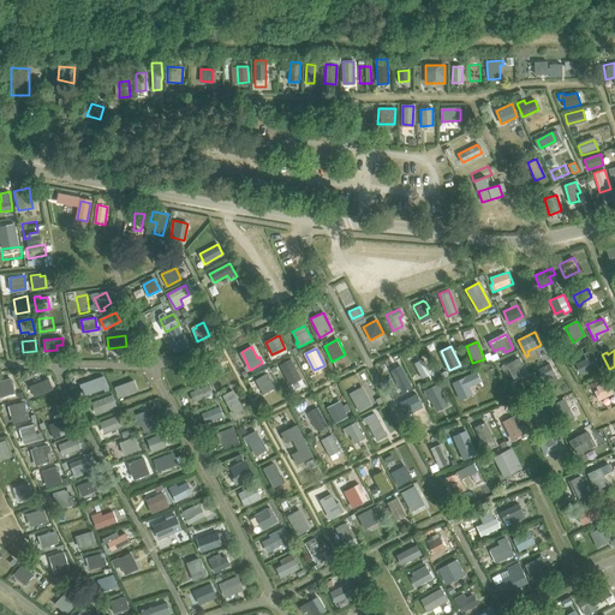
[(591,351),(584,353),(586,359),(575,364),(580,374),(598,365),(591,351)]
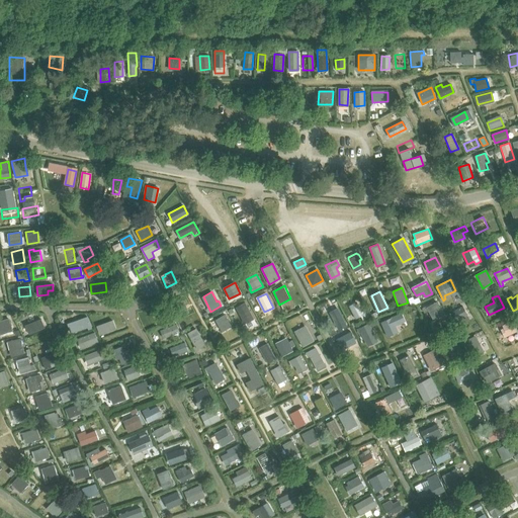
[(412,297),(408,299),(409,301),(411,306),(420,301),(418,297),(414,299),(412,297)]
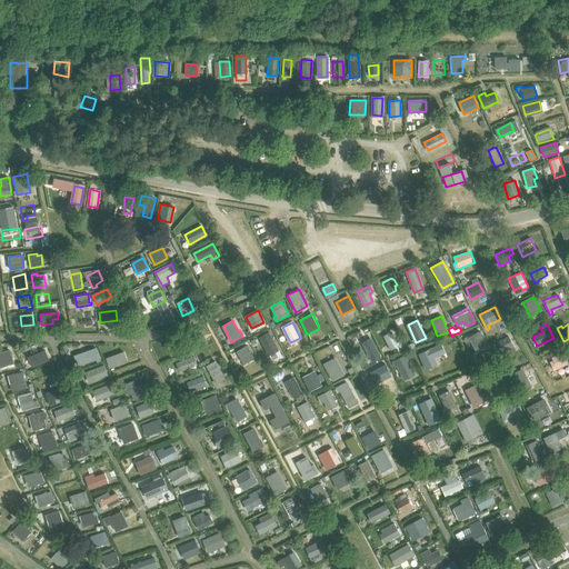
[(391,331),(382,336),(391,350),(397,347),(399,351),(403,349),(400,341),(397,342),(391,331)]
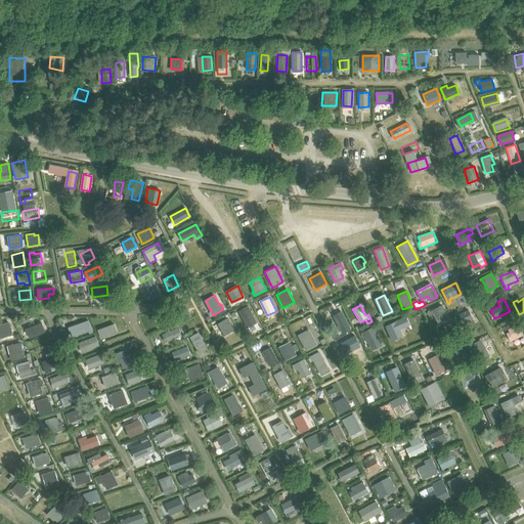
[(433,314),(439,323),(448,318),(442,305),(434,309),(434,308),(427,312),(430,316),(433,314)]
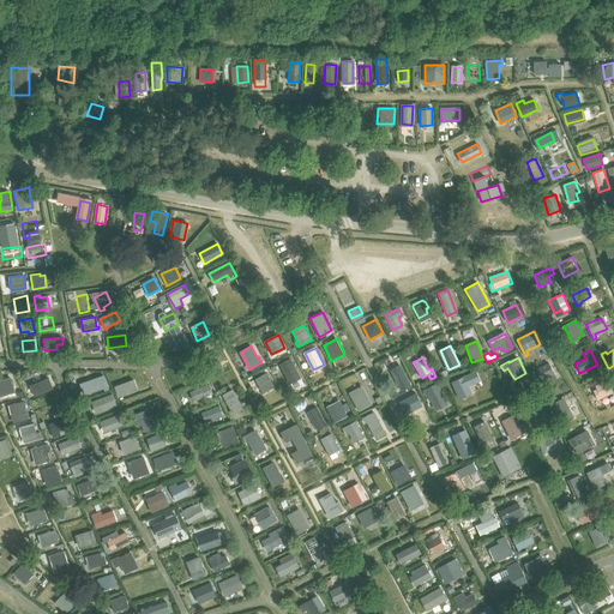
[(290,359),(280,365),(289,384),(301,378),(290,359)]
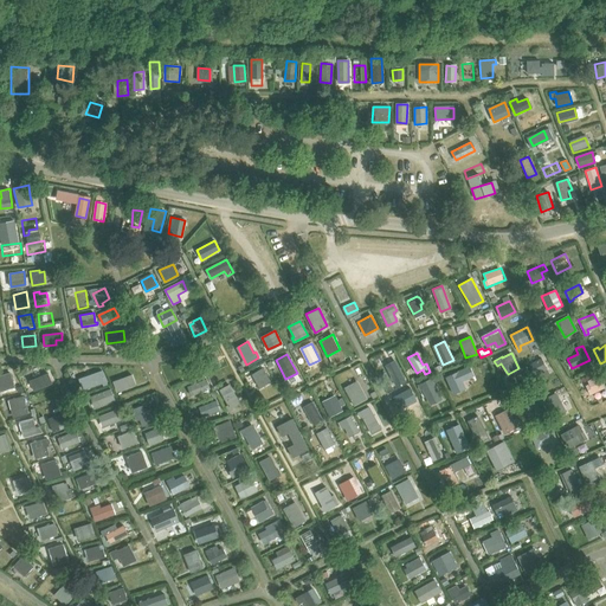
[(224,375),(214,358),(205,362),(216,381),(224,375)]
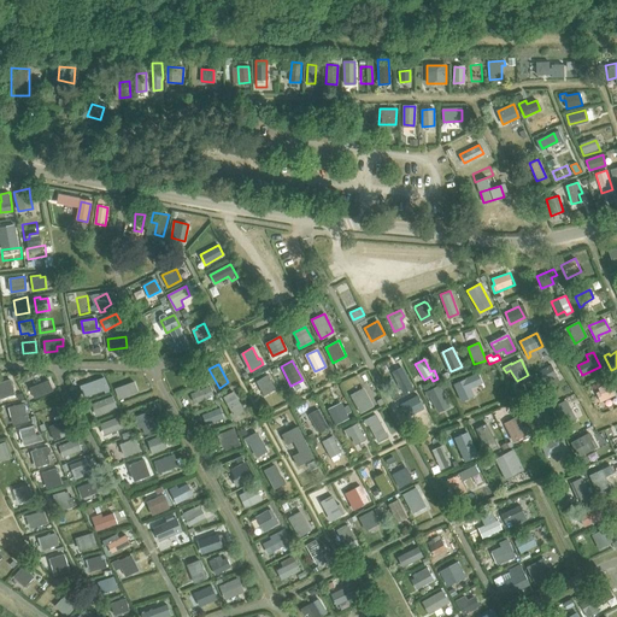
[(556,375),(551,365),(539,371),(545,381),(556,375)]
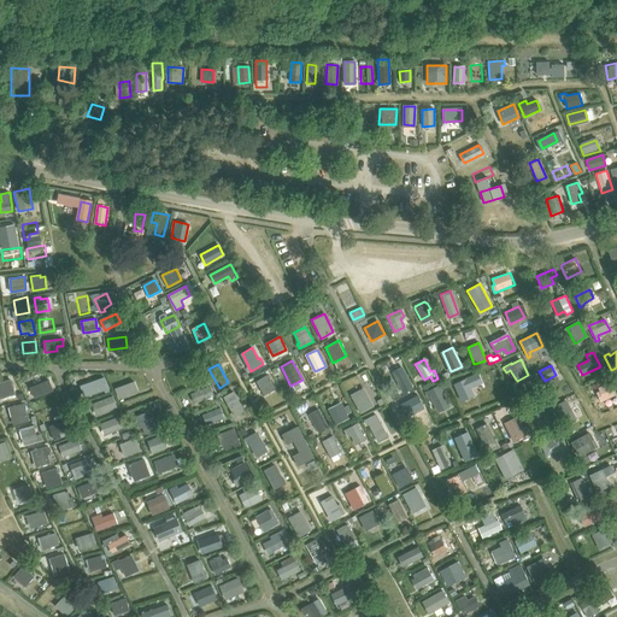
[(403,368),(393,372),(404,392),(412,388),(403,368)]
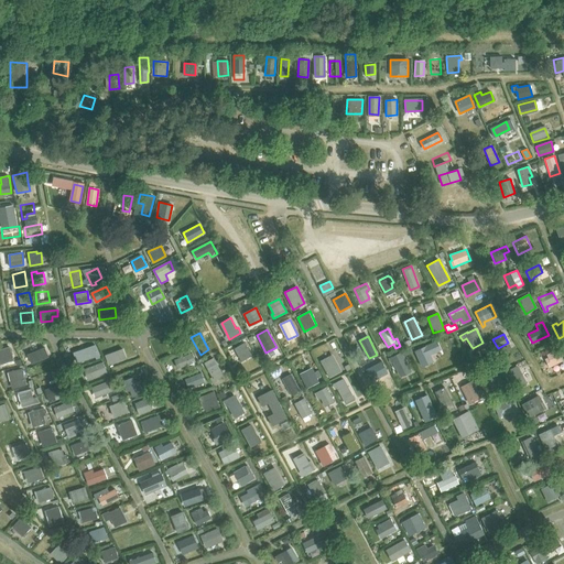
[(171,351),(184,346),(181,337),(169,343),(171,351)]
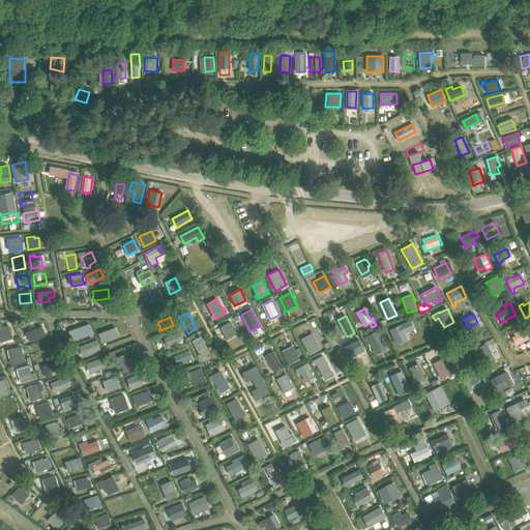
[(236,333),(230,322),(222,326),(229,339),(236,333)]
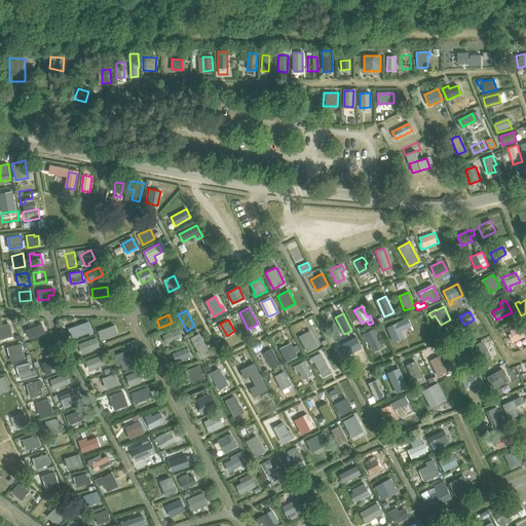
[(92,333),(89,322),(69,330),(72,338),(88,332),(89,334),(92,333)]
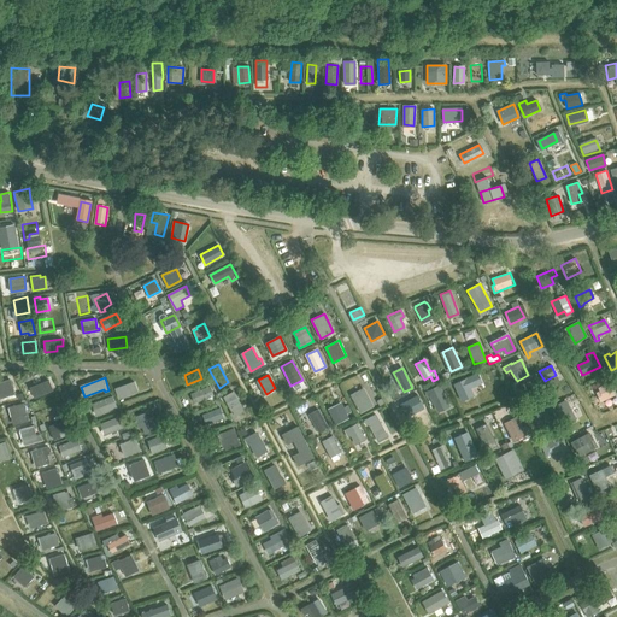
[(465,377),(453,382),(462,400),(474,395),(465,377)]
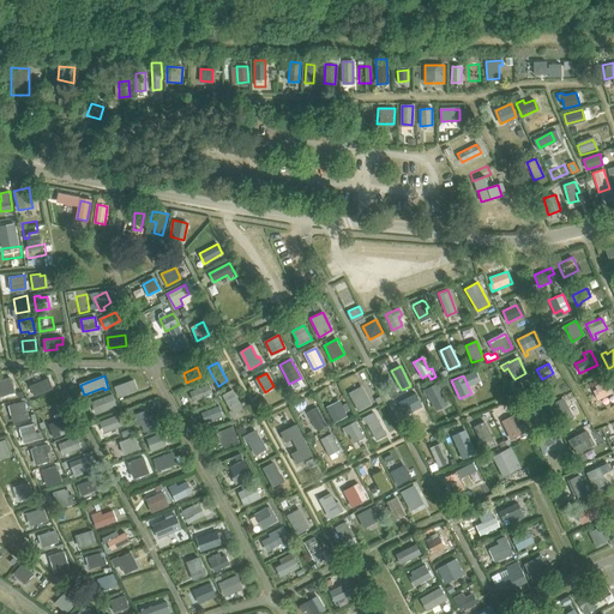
[(13,392),(10,378),(0,380),(0,392),(1,396),(13,392)]
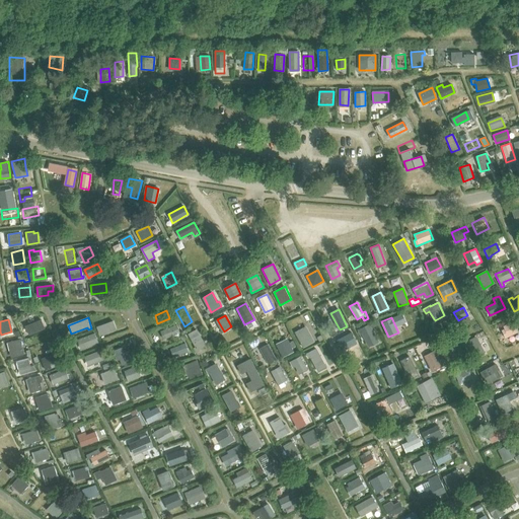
[(45,327),(42,319),(25,326),(28,335),(45,327)]
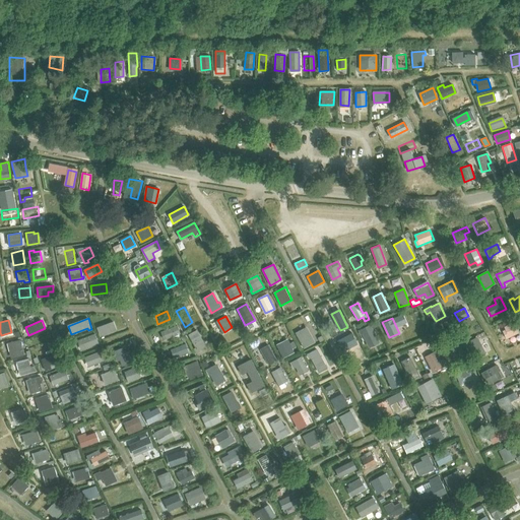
[(116,330),(114,322),(98,328),(100,335),(116,330)]
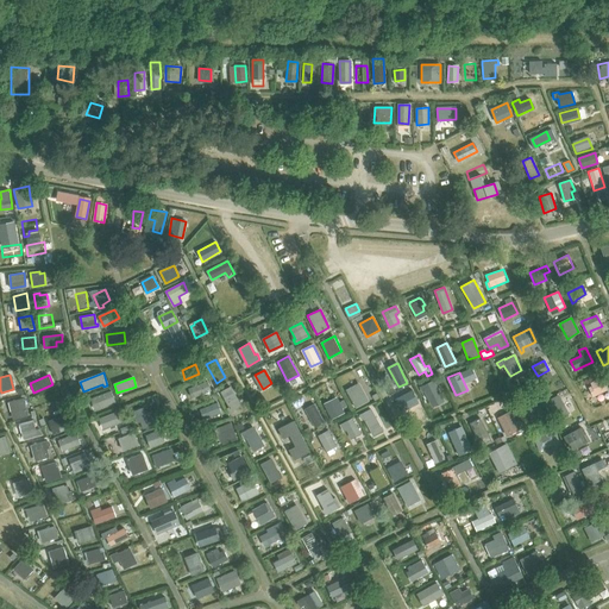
[(592,396),(607,389),(602,377),(590,382),(591,387),(588,388),(592,396)]
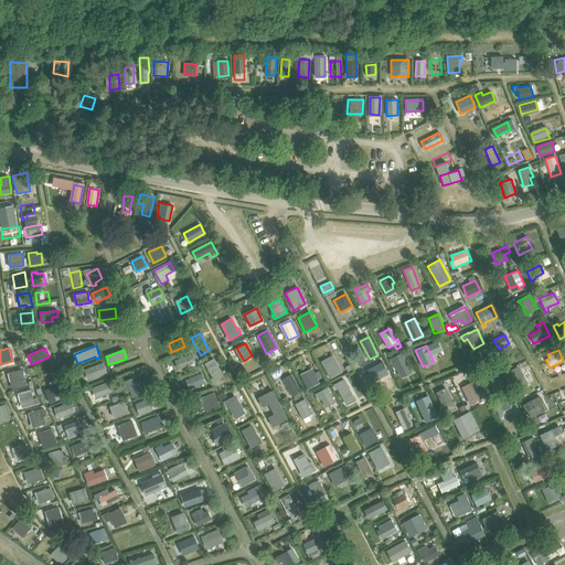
[(402,353),(391,359),(393,364),(393,363),(401,377),(412,373),(408,368),(402,353)]
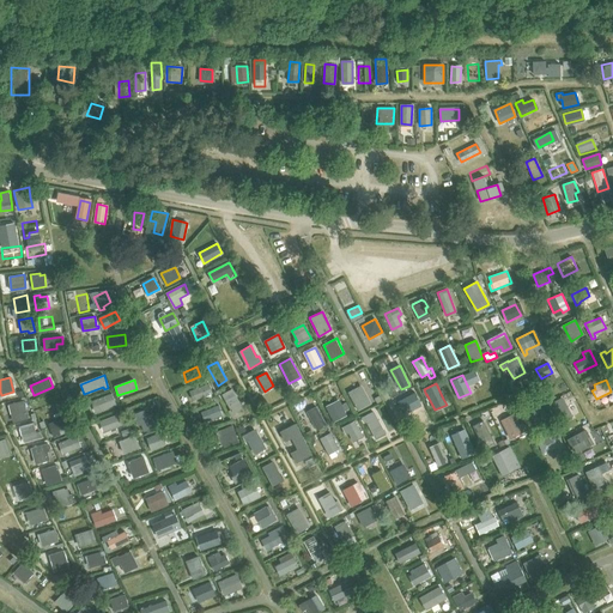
[(212,393),(208,384),(190,392),(194,400),(212,393)]
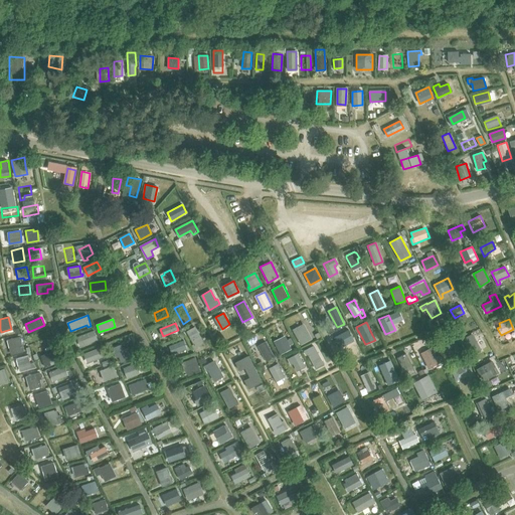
[(301,344),(311,339),(303,325),(293,330),(301,344)]
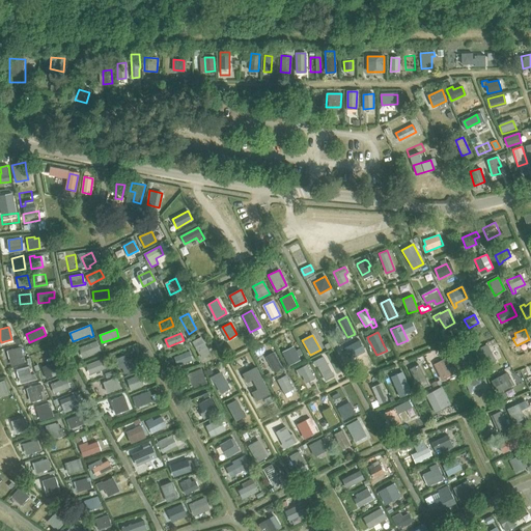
[(210,354),(200,337),(193,341),(199,355),(198,356),(199,359),(210,354)]
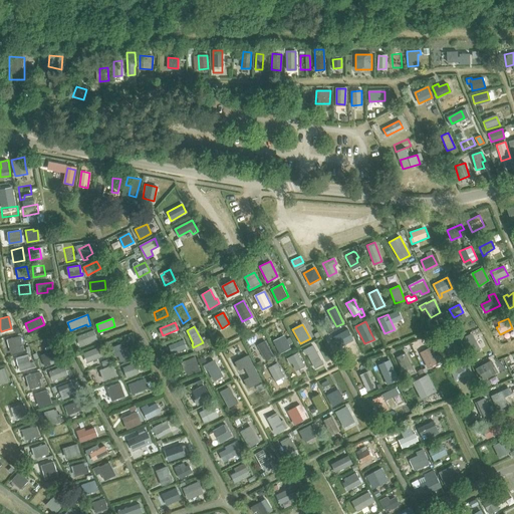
[(97,339),(93,330),(77,336),(80,345),(97,339)]
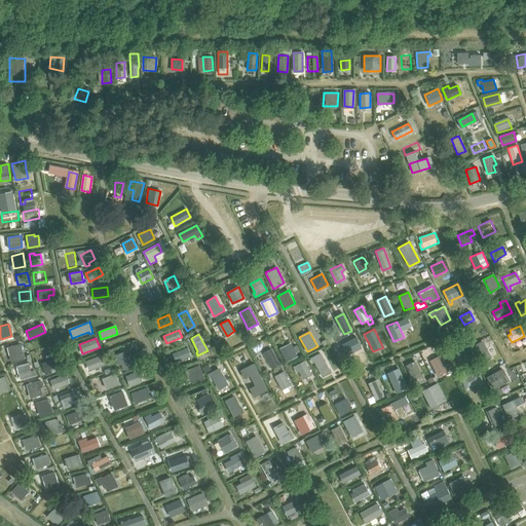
[(290,360),(300,353),(293,338),(285,342),(290,352),(287,354),(290,360)]
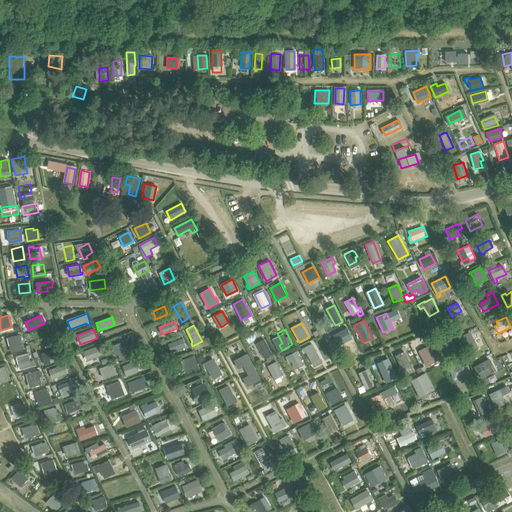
[(346,330),(335,335),(342,348),(350,344),(346,337),(349,335),(346,330)]
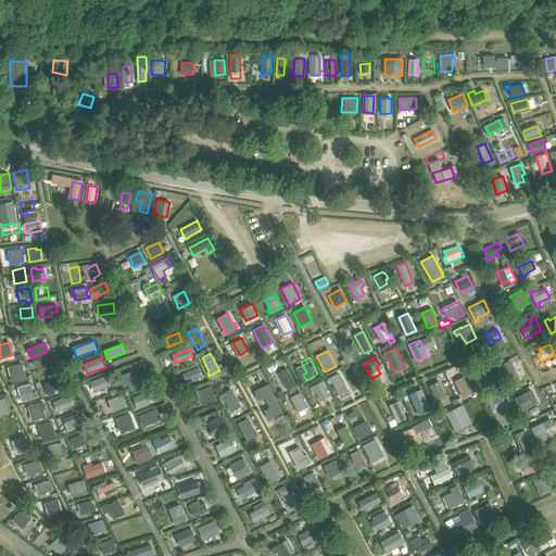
[(133,369),(128,359),(117,364),(121,375),(133,369)]
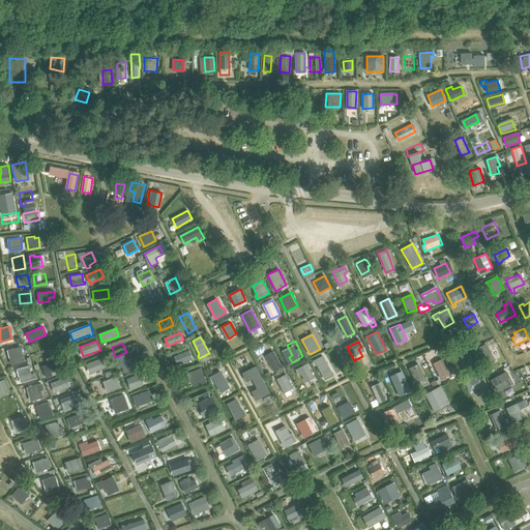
[(50,354),(47,344),(34,348),(38,358),(50,354)]
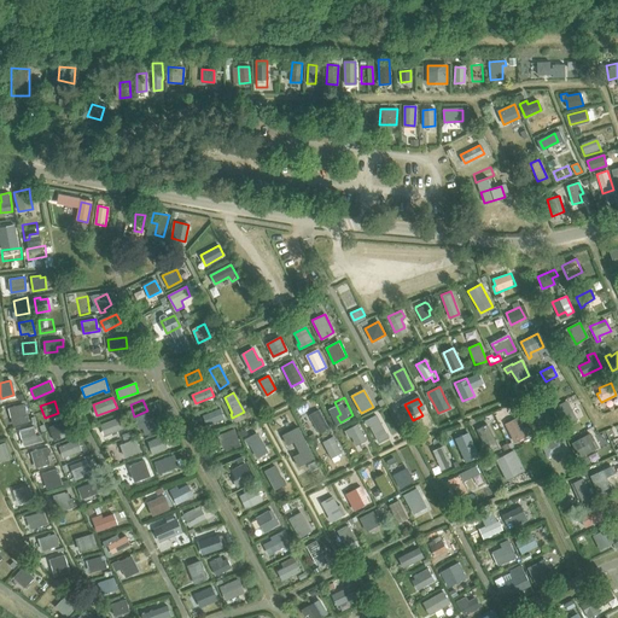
[(577,421),(575,415),(571,407),(567,401),(564,403),(552,408),(555,415),(560,413),(564,421),(567,427),(577,421)]
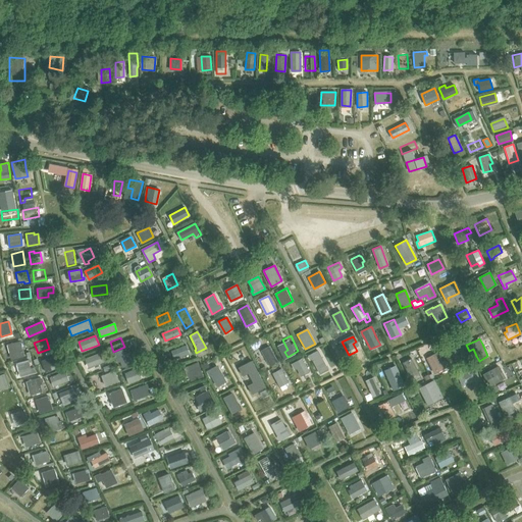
[(22,356),(19,342),(9,344),(12,358),(22,356)]
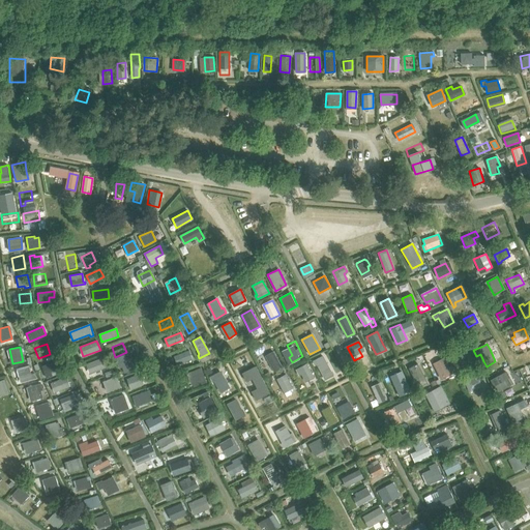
[(460,356),(458,358),(463,369),(469,365),(471,367),(475,365),(467,350),(459,354),(460,356)]
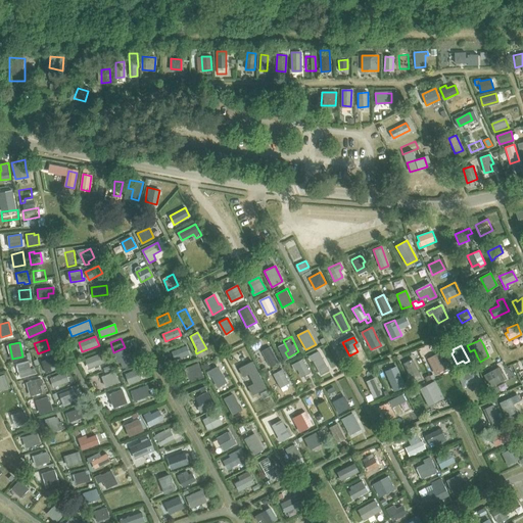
[(189,353),(186,346),(172,351),(175,360),(189,353)]
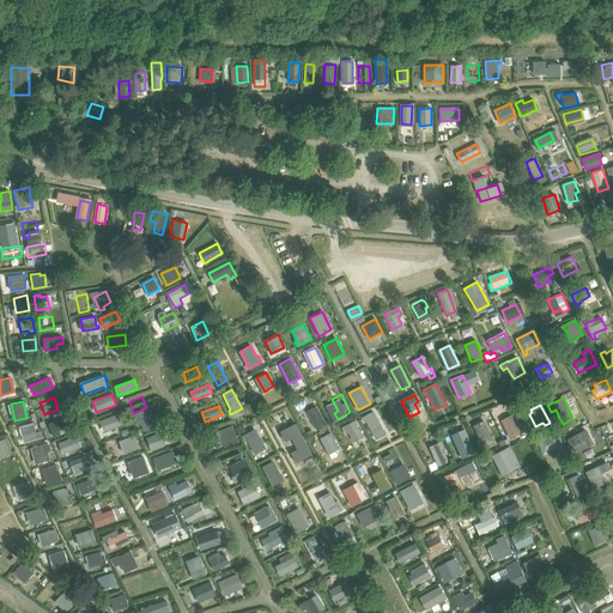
[(317,430),(326,425),(316,406),(307,411),(317,430)]
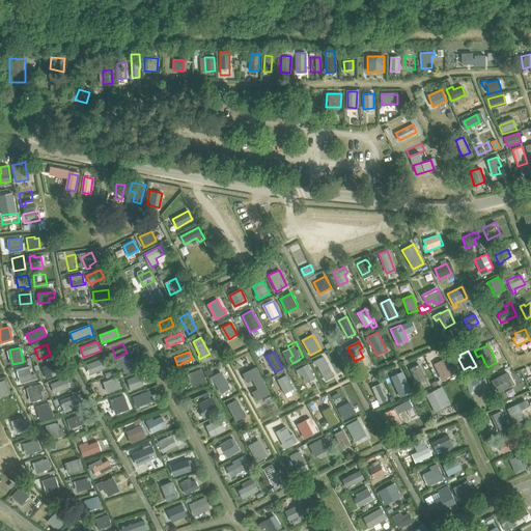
[(326,381),(333,376),(324,357),(312,362),(315,366),(317,365),(326,381)]
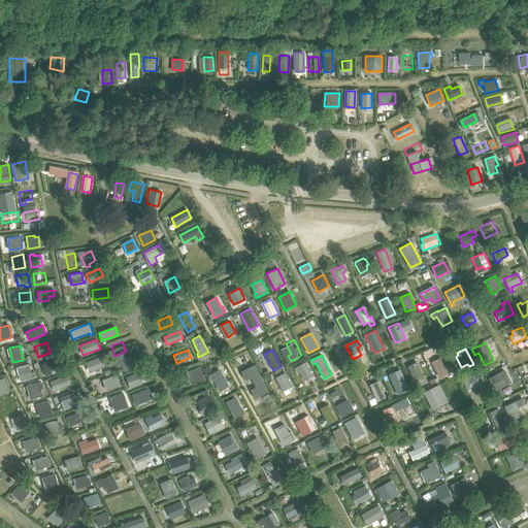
[(109,362),(106,356),(103,358),(102,357),(87,363),(90,371),(105,365),(105,363),(109,362)]
